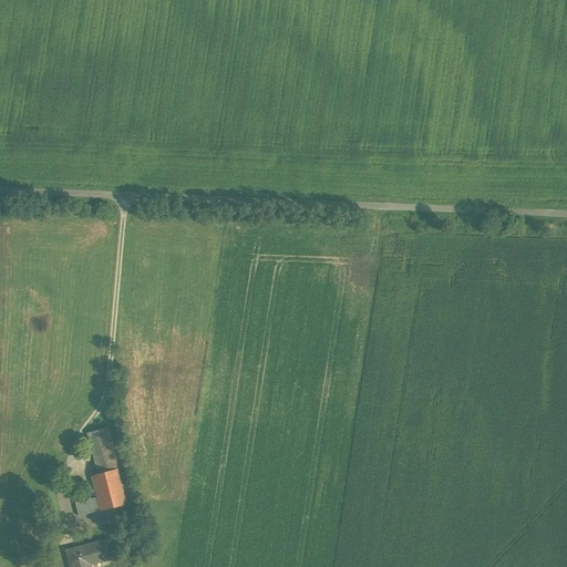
[(106,428),(89,432),(100,474),(116,470),(106,428)]
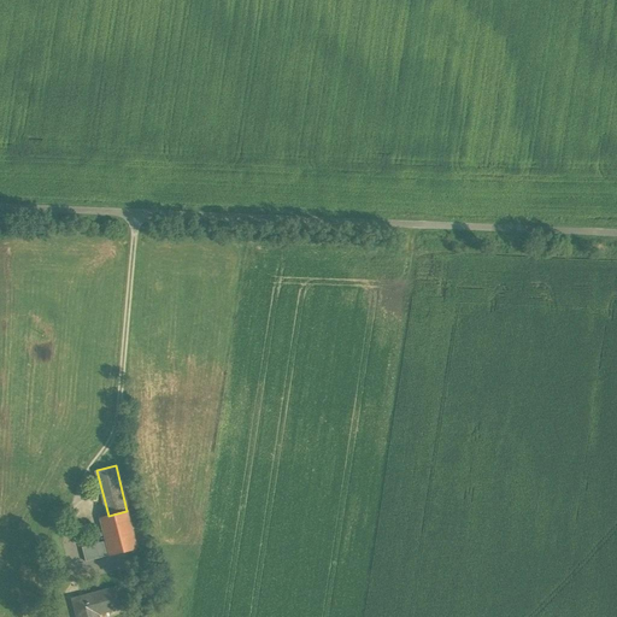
[(15,492),(5,494),(7,504),(17,503),(15,492)]
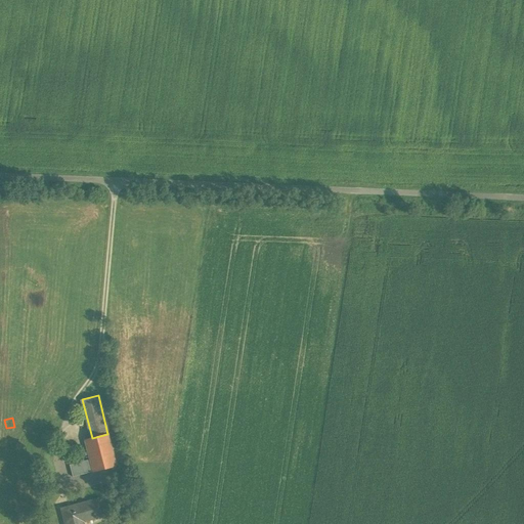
[(92,438),(86,439),(91,459),(94,471),(94,472),(116,466),(107,434),(92,438)]
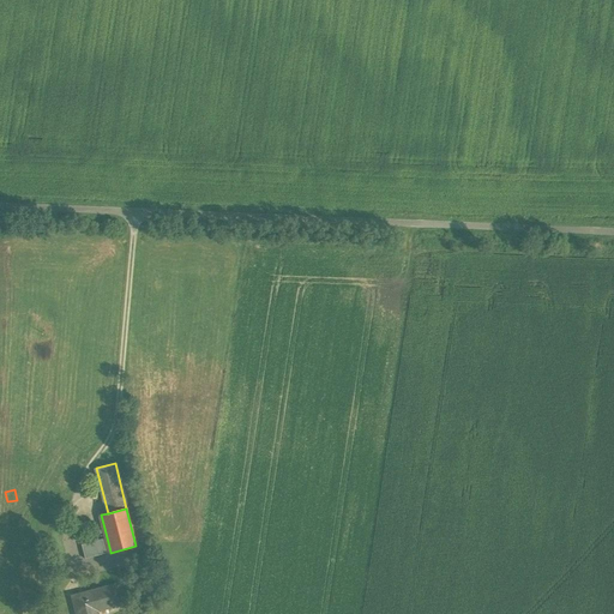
[(107,537),(82,545),(85,559),(110,552),(107,537)]
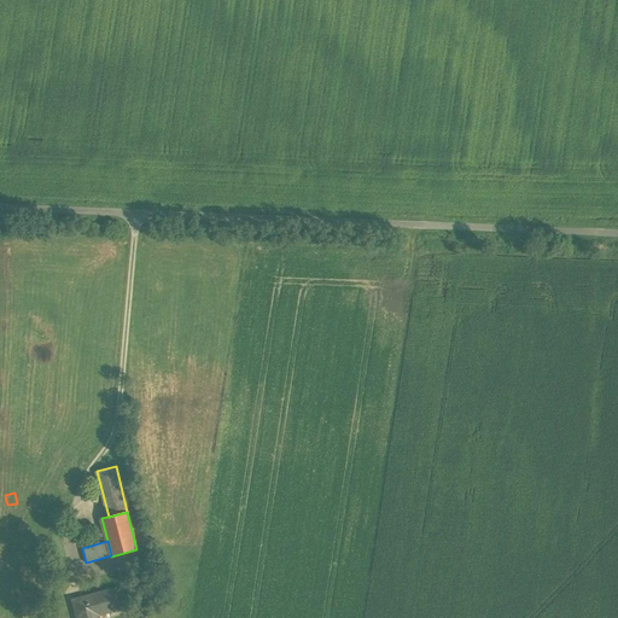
[(120,588),(74,600),(79,617),(98,617),(98,613),(124,607),(120,588)]
